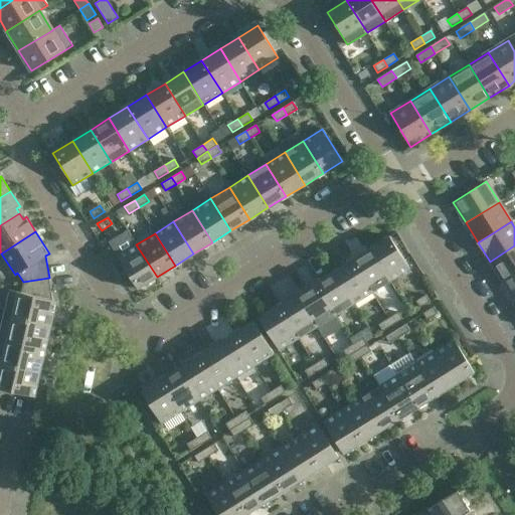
[(389,236),(370,248),(390,281),(409,269),(389,236)]
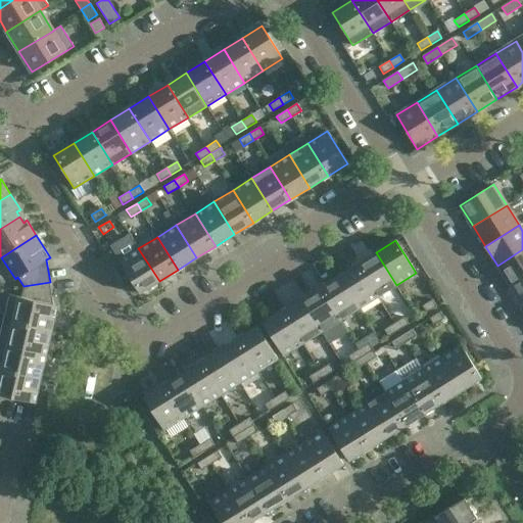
[(139,293),(159,281),(138,248),(119,260),(139,293)]
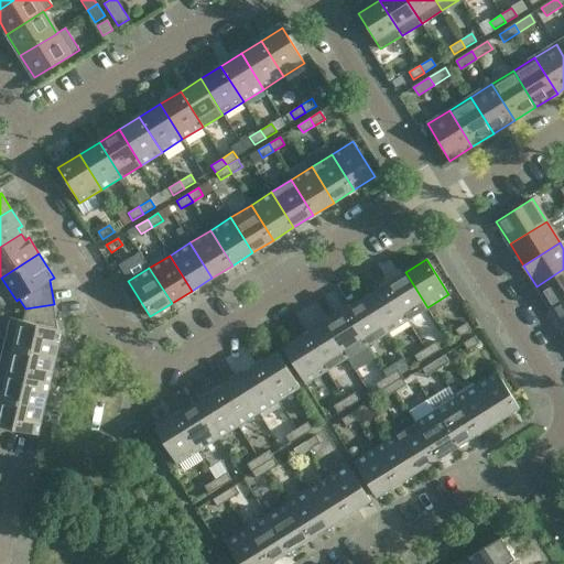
[(550,307),(563,299),(563,269),(537,286),(550,307)]
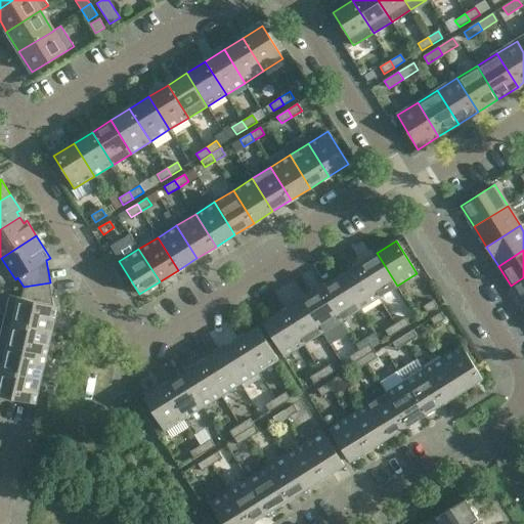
[(397,286),(377,253),(357,264),(378,298),(397,286)]
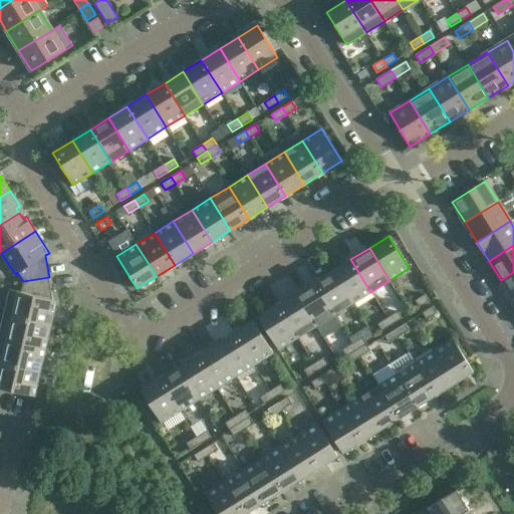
[(370,292),(350,259),(332,271),(352,303),(370,292)]
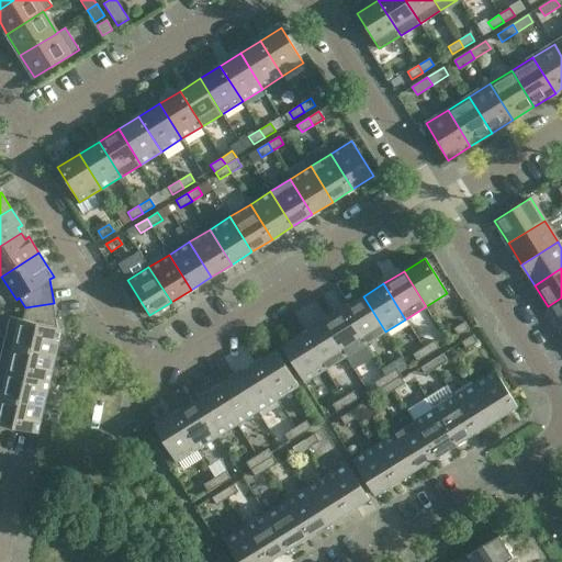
[(385,332),(363,296),(344,308),(366,345),(385,332)]
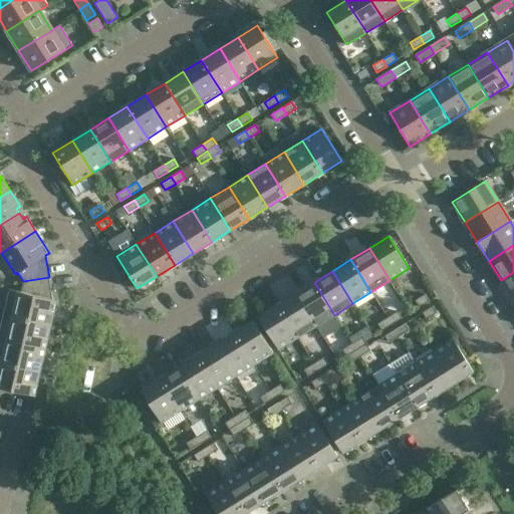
[(513,300),(513,298),(513,272),(501,280),(513,300)]
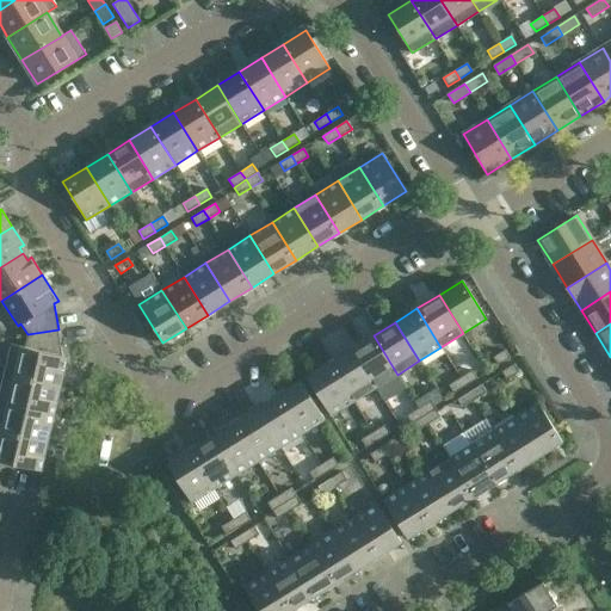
[(62,356),(59,329),(28,334),(25,347),(11,344),(4,374),(61,387),(67,357),(62,356)]
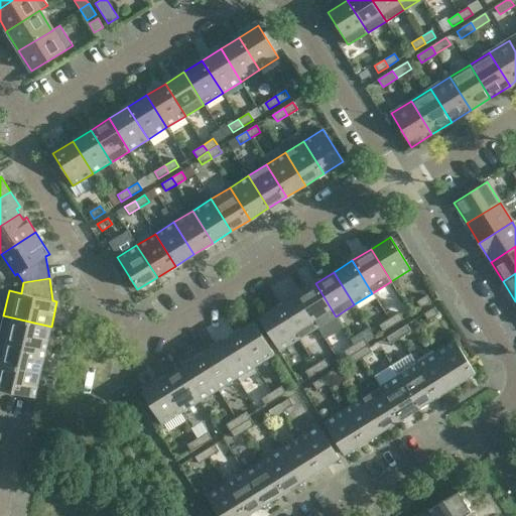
[(336,316),(315,283),(296,295),(317,328),(336,316)]
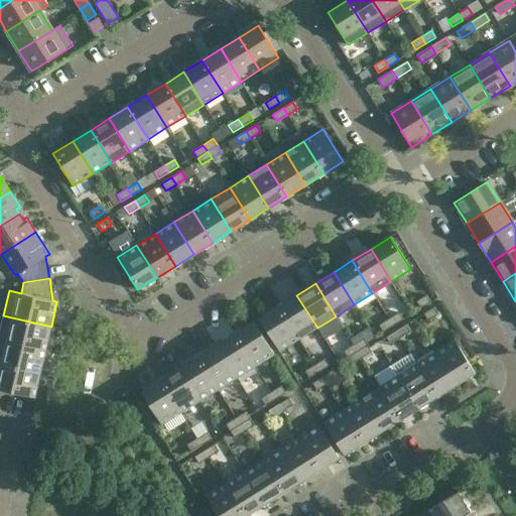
[(317,328),(296,295),(278,306),(298,339),(317,328)]
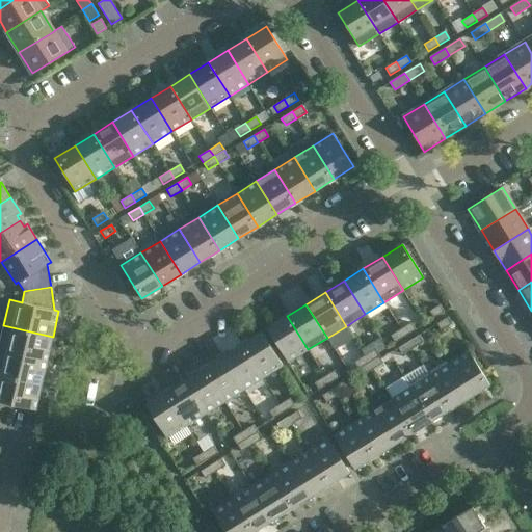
[(429,311),(433,317),(433,318),(444,312),(440,304),(429,311)]
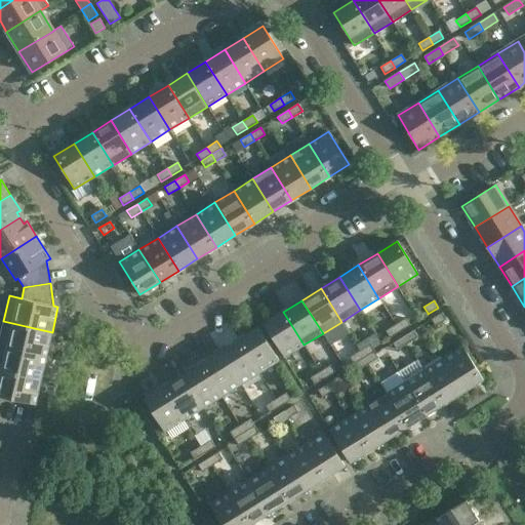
[(304,345),(283,312),(264,324),(284,357),(304,345)]
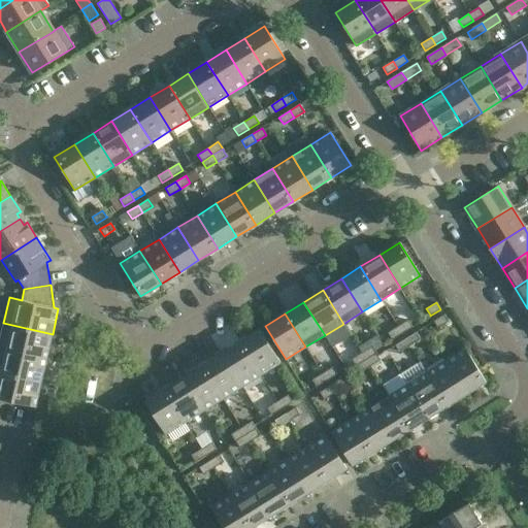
[(444,315),(433,321),(438,328),(449,322),(444,315)]
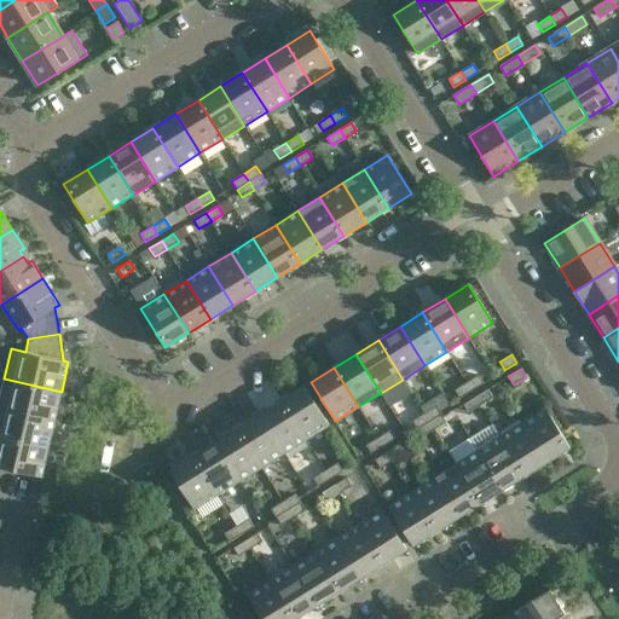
[(479,375),(467,382),(472,391),(484,383),(479,375)]
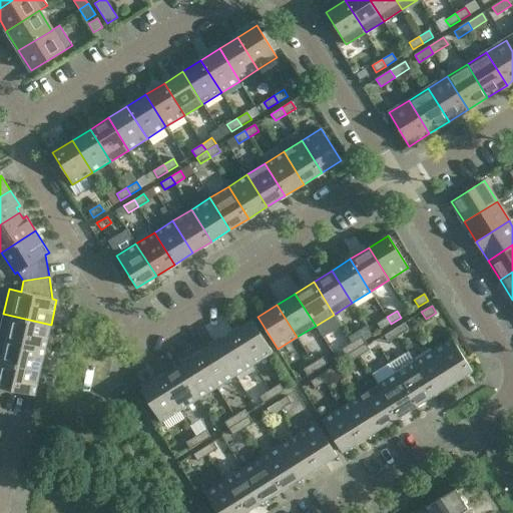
[(45,348),(51,325),(3,314),(0,328),(0,337),(41,347),(45,348)]
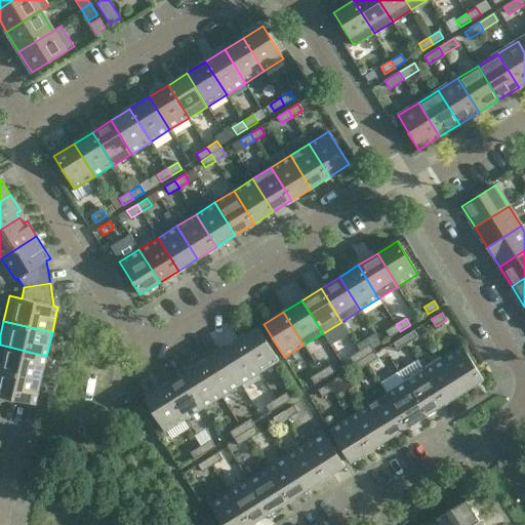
[(400,331),(396,324),(386,331),(390,337),(400,331)]
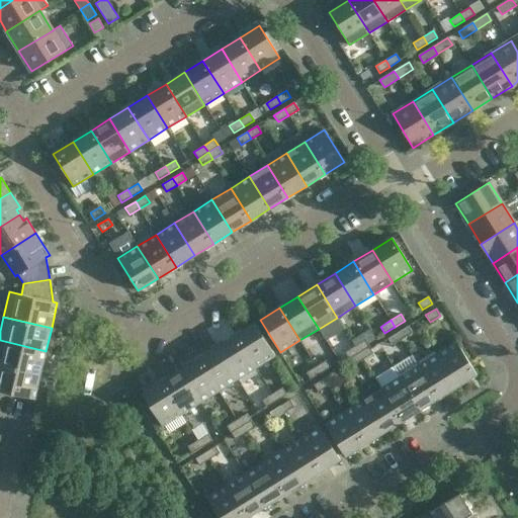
[(255,323),(236,335),(256,367),(275,355),(255,323)]
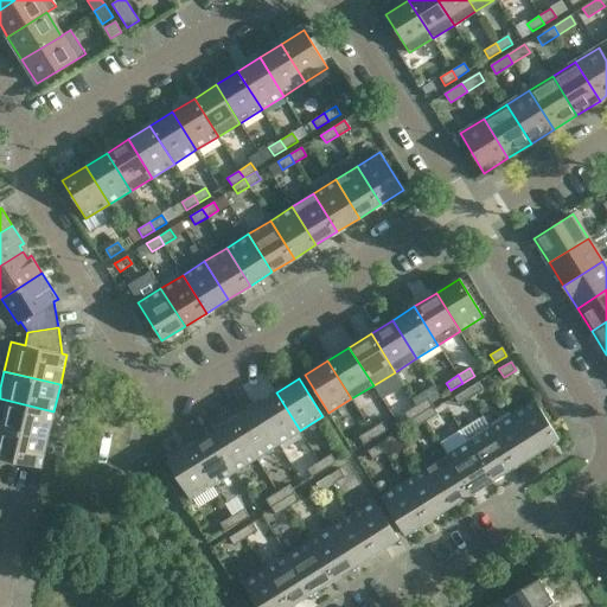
[(478,382),(466,389),(471,397),(483,390),(478,382)]
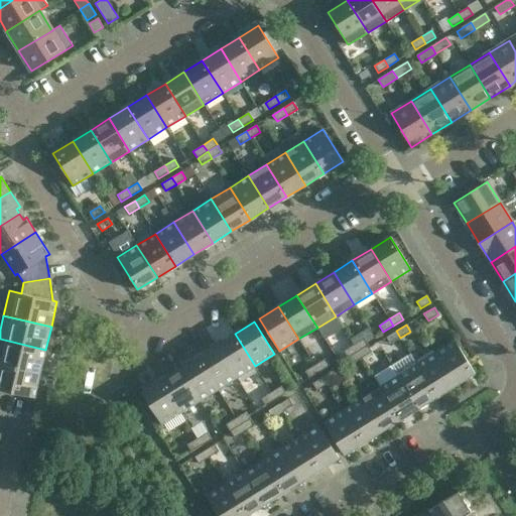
[(400,338),(396,331),(386,338),(390,344),(400,338)]
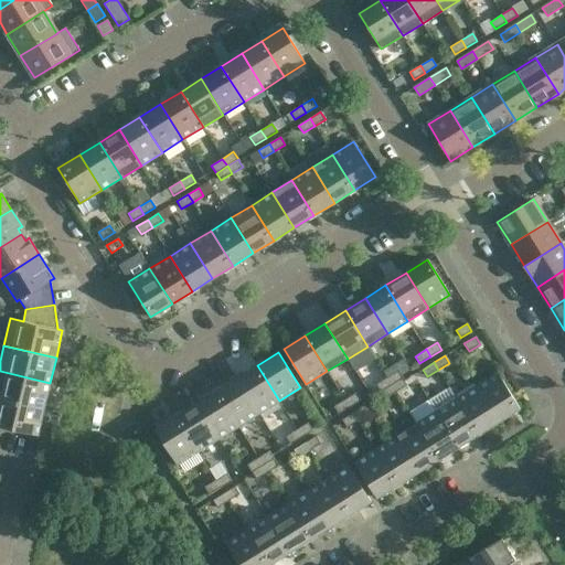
[(279,401),(257,365),(236,379),(258,414),(279,401)]
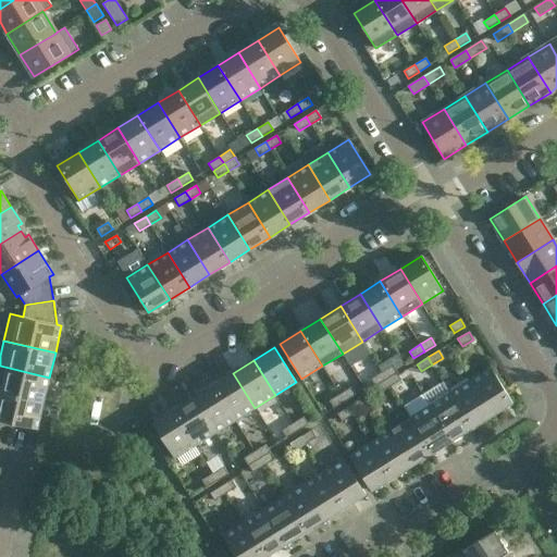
[(49,378),(45,376),(0,366),(0,393),(44,403),(49,378)]
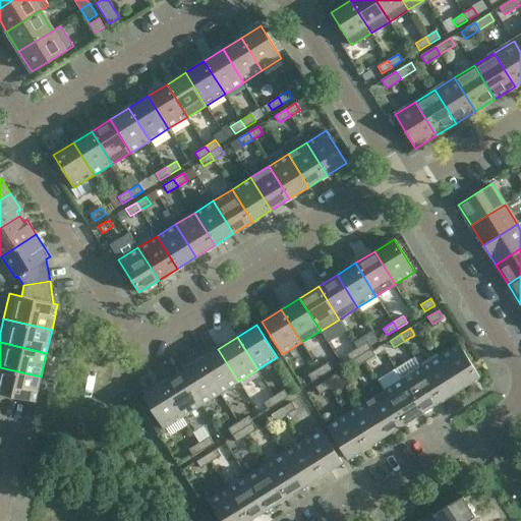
[(367,342),(357,348),(361,355),(371,349),(367,342)]
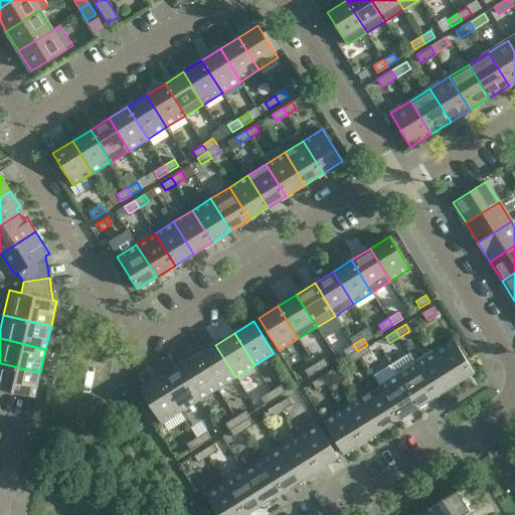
[(454,340),(435,352),(455,384),(474,372),(454,340)]
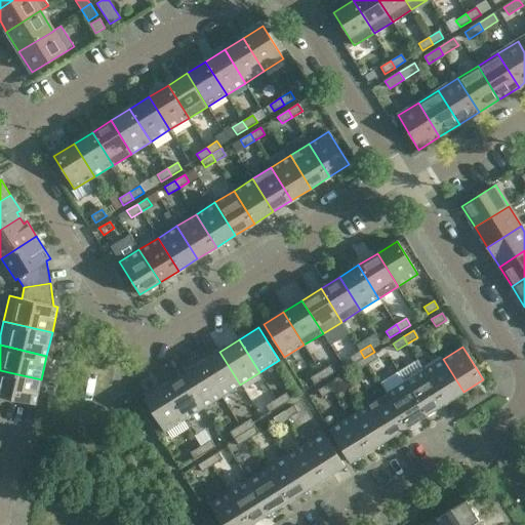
[(364,358),(360,351),(350,357),(354,364),(364,358)]
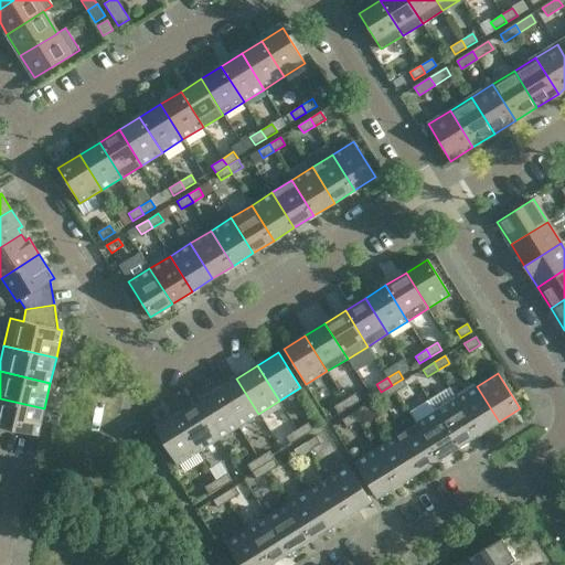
[(258,414),(236,379),(216,391),(238,426),(258,414)]
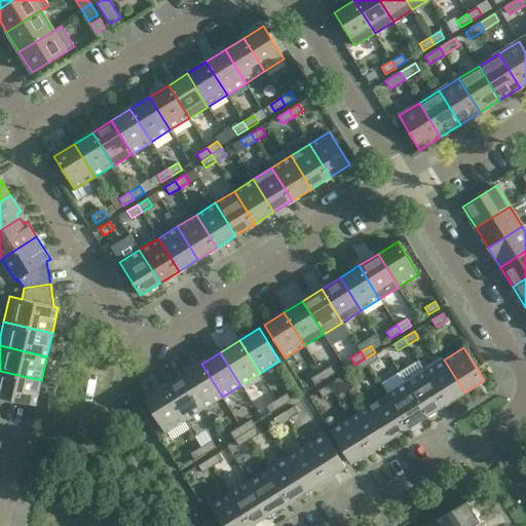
[(376,353),(375,352),(365,359),(366,360),(369,365),(379,359),(376,353)]
